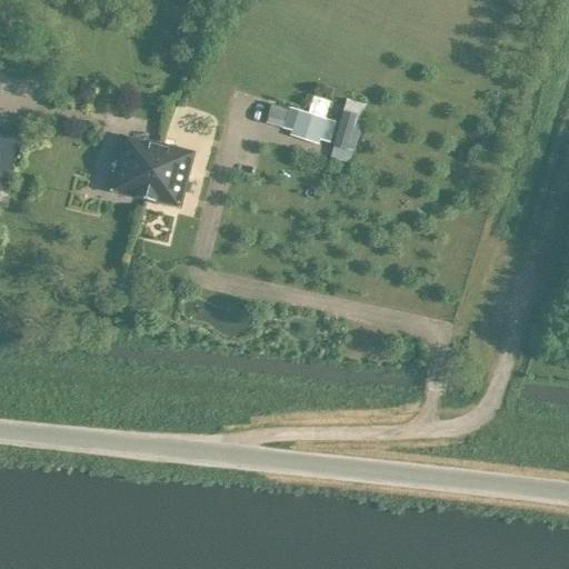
[(292,130),(317,138),(323,117),(299,109),(292,130)]
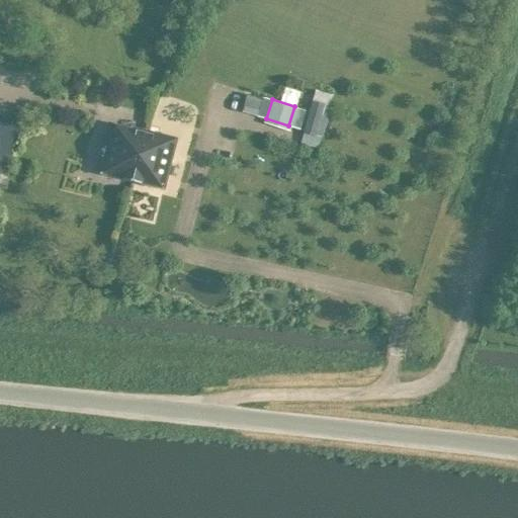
[(303,131),(314,134),(323,104),(312,101),(303,131)]
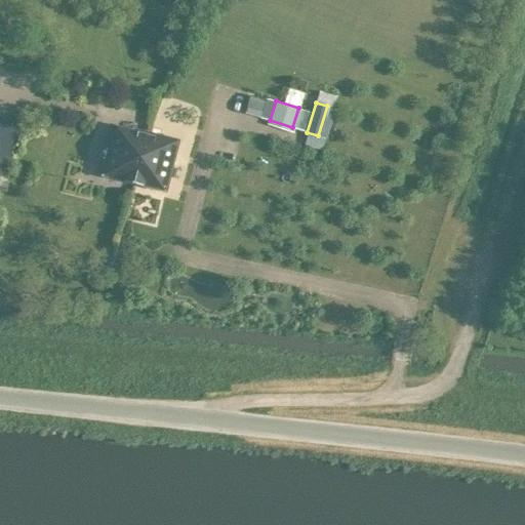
[(101,175),(164,191),(177,139),(132,128),(132,129),(113,125),(101,175)]
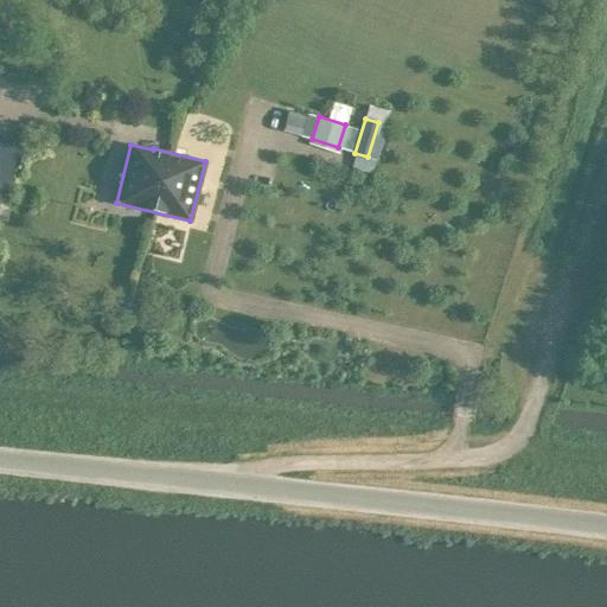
[(0,189),(10,191),(16,149),(0,147),(0,189)]
